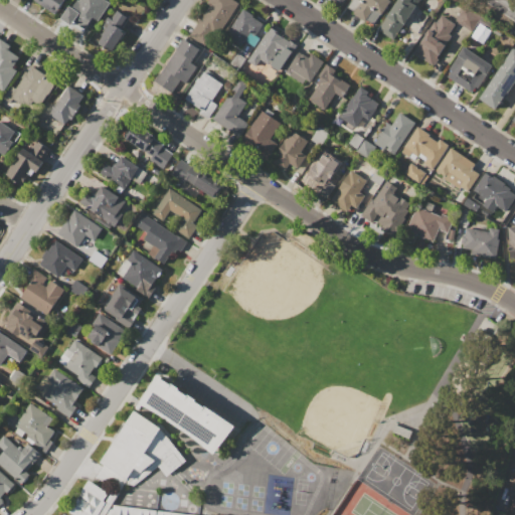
[(63,0),(54,14),(33,0),(63,0)]
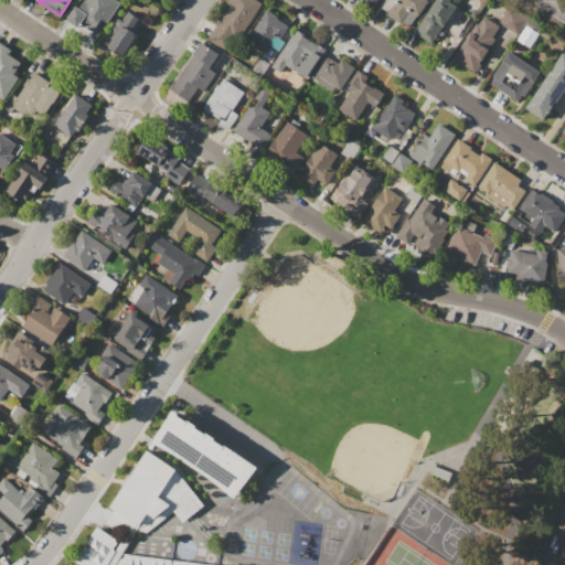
[(115,0),(120,3),(107,23),(102,19),(93,32),(81,24),(78,28),(66,20),(76,6),(80,8),(84,0),(115,0)]
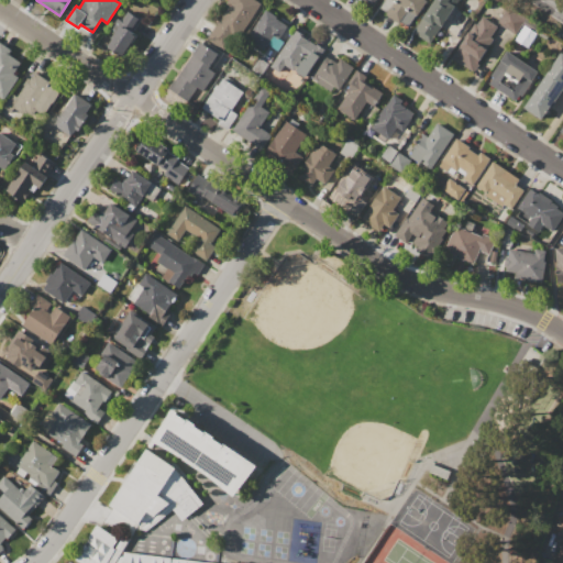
[(228,0),(255,0),(261,3),(228,54),(206,40),(229,6),(227,3),(228,0)]
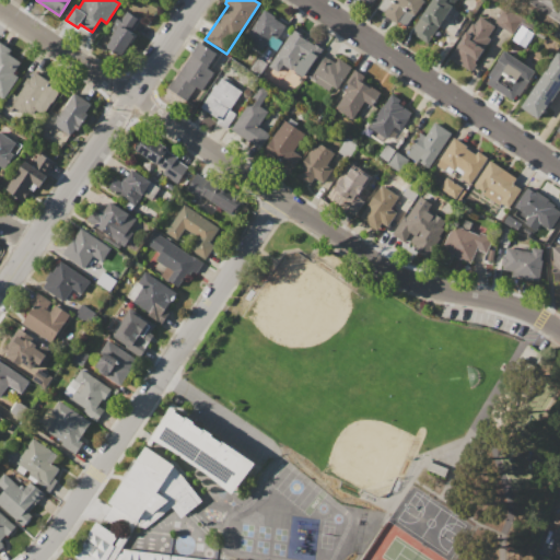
[(424,0),(407,27),(399,22),(397,24),(384,14),(385,12),(377,8),(382,0),(424,0)]
